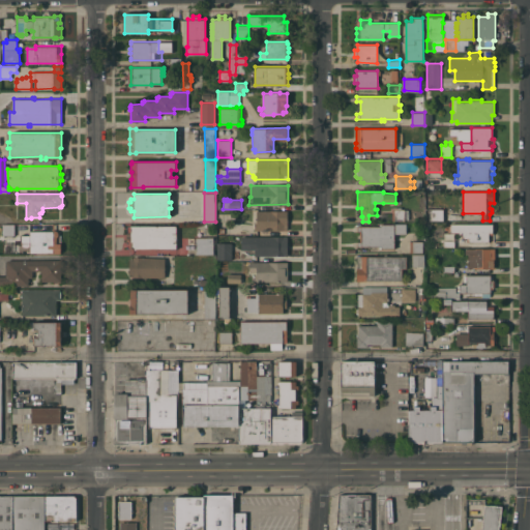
[(393,221),(382,221),(382,214),(392,213),(392,209),(394,209),(394,207),(402,207),(402,209),(405,209),(405,210),(409,210),(409,218),(405,218),(405,221),(393,221)]
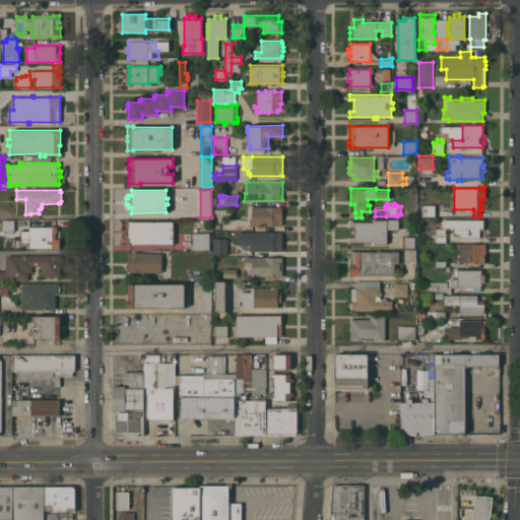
[(435,216),(424,216),(424,205),(435,205),(435,216)]
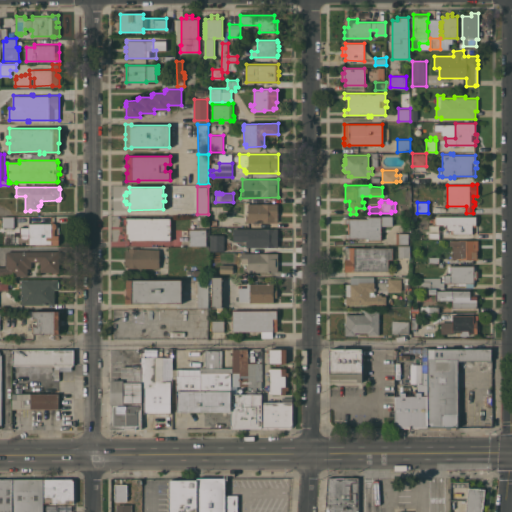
[(246,222),(246,215),(248,215),(248,203),(278,203),(278,222),(246,222)]
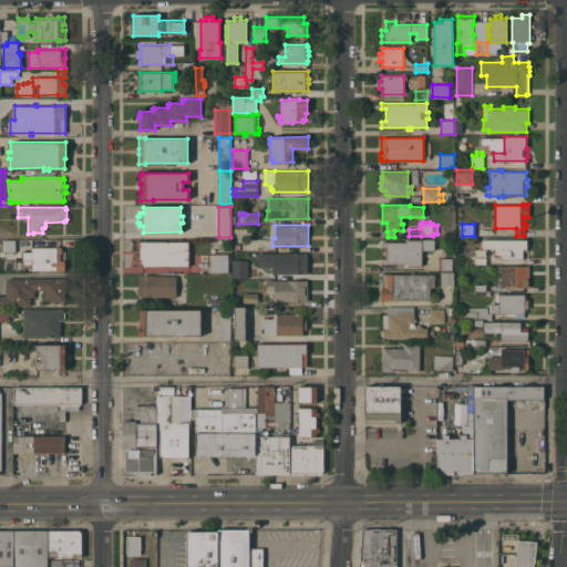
[(3,251),(3,239),(16,239),(16,251),(3,251)]
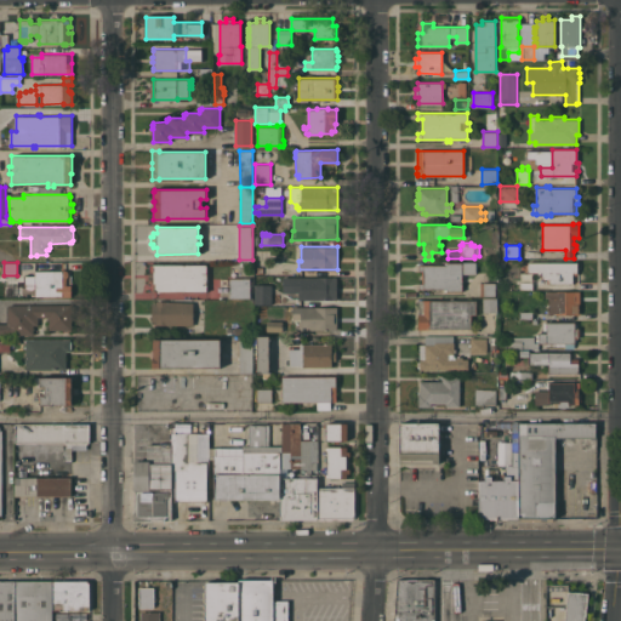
[(445,265),(445,262),(462,262),(477,262),(477,273),(462,273),(462,291),(445,291),(445,289),(419,289),(419,283),(422,283),(422,271),(419,271),(419,265),(445,265)]
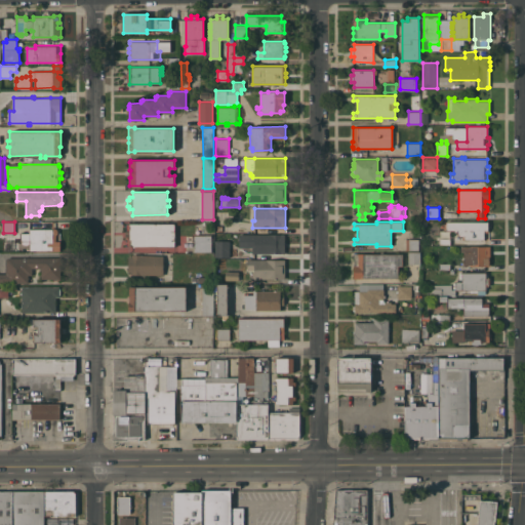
[(488,221),(488,230),(489,230),(489,239),(462,239),(462,237),(465,237),(465,236),(462,236),(462,221),(488,221)]
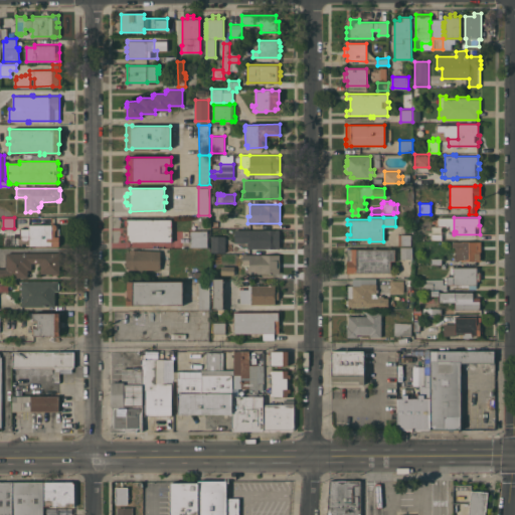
[(171,219),(171,241),(127,241),(127,234),(123,234),(123,226),(127,226),(127,219),(171,219)]
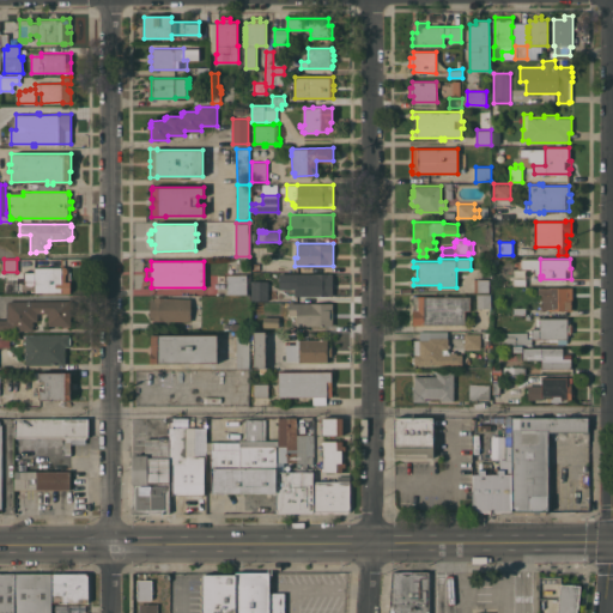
[(61,267),(61,266),(66,266),(67,268),(67,272),(66,274),(66,281),(70,281),(71,292),(61,293),(61,292),(35,292),(35,281),(24,281),(24,277),(23,277),(23,274),(24,274),(24,272),(35,272),(35,267),(61,267)]
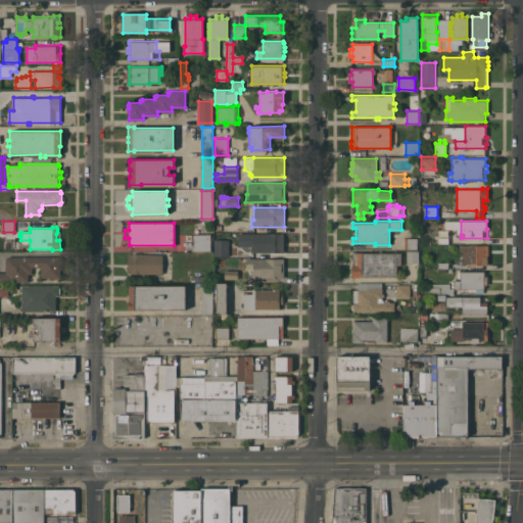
[(251,246),(238,246),(238,233),(284,233),(284,252),(251,252),(251,251),(251,246)]
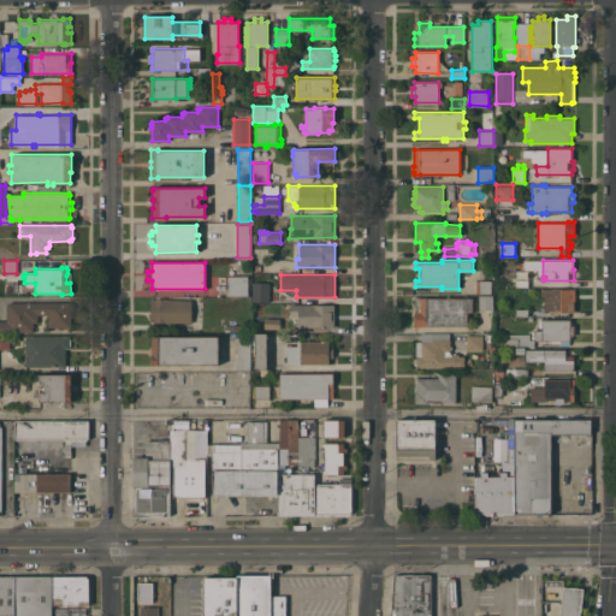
[(248,276),(248,296),(227,296),(227,276),(248,276)]
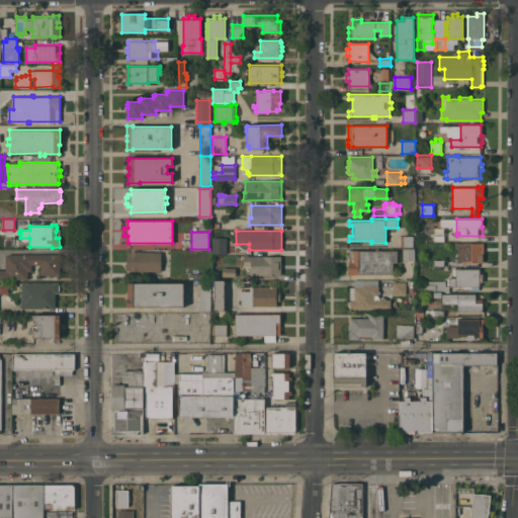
[(413,247),(403,247),(401,247),(401,236),(403,236),(414,236),(413,247)]
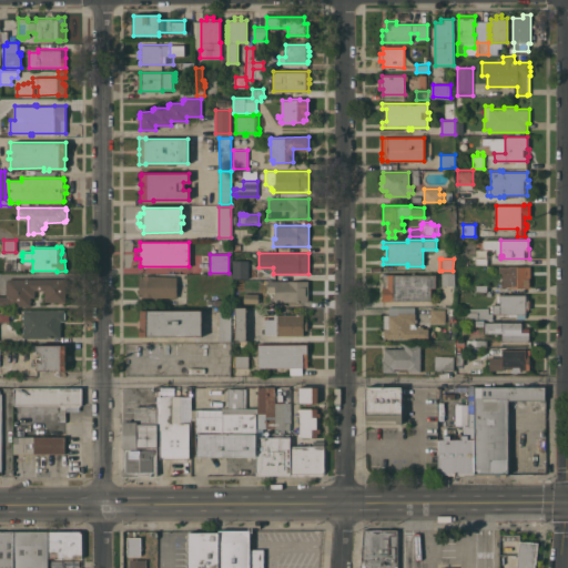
[(233,260),(249,260),(249,279),(233,279),(233,260)]
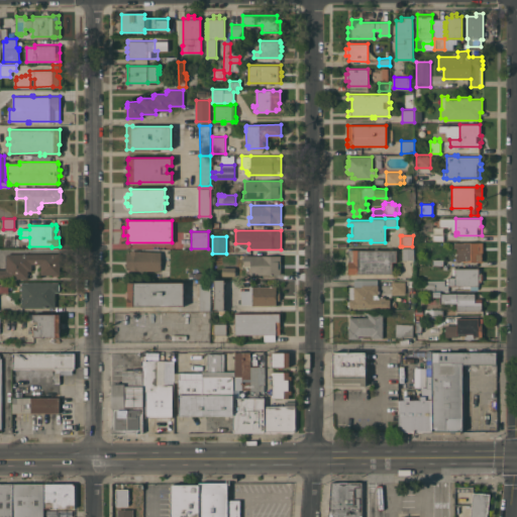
[(483,242),(483,262),(463,262),(463,261),(456,261),(456,247),(454,247),(454,242),(483,242)]
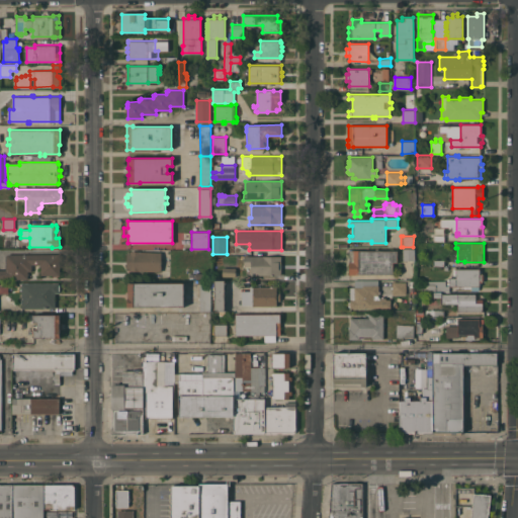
[(375,249),(377,249),(378,250),(398,250),(398,262),(393,262),(393,274),(349,274),(349,250),(375,250),(375,249)]
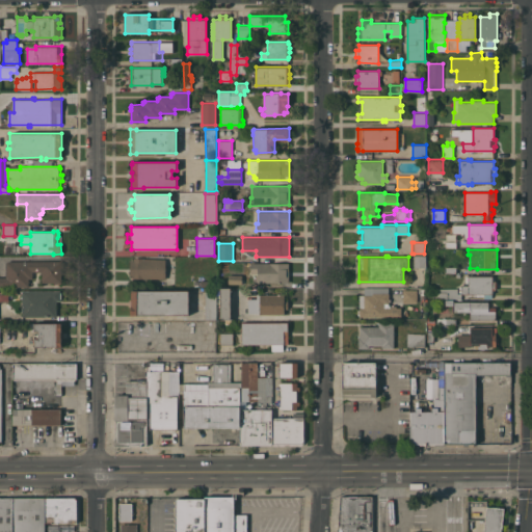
[(414,256),(426,256),(426,267),(414,267),(414,256)]
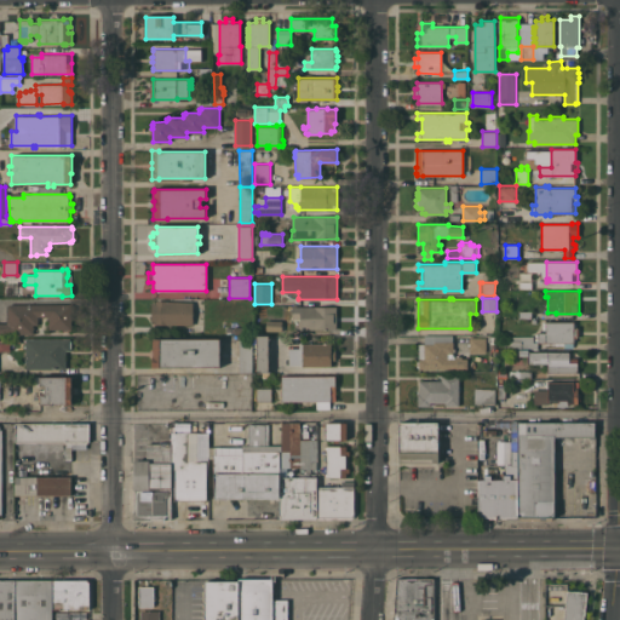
[(193,325),(166,325),(156,325),(156,321),(151,321),(151,303),(156,304),(156,300),(166,300),(166,302),(194,302),(193,325)]
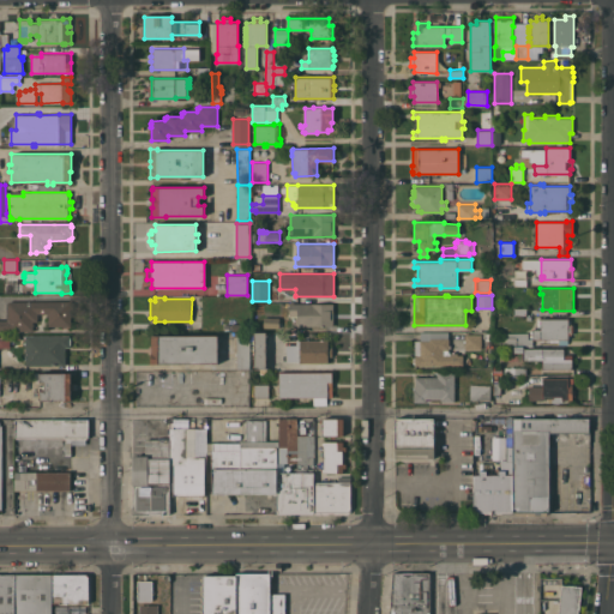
[(71,301),(71,326),(48,326),(48,313),(37,313),(37,321),(32,321),(34,330),(0,330),(0,320),(7,320),(7,304),(8,301),(71,301)]
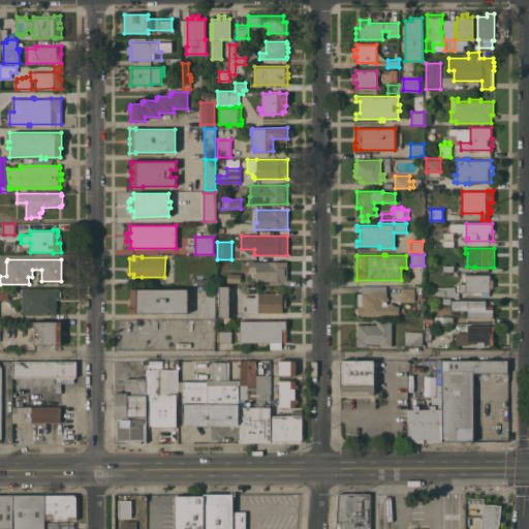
[(287,261),(287,281),(254,281),(254,279),(253,279),(253,276),(254,276),(254,273),(256,273),(256,272),(249,272),(249,261),(287,261)]
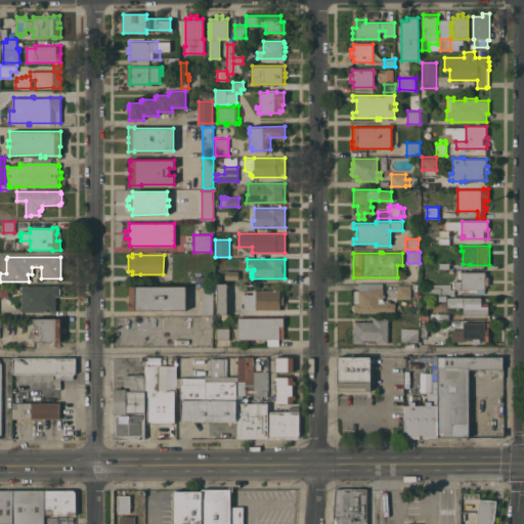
[(238,270),(238,279),(225,279),(225,270),(238,270)]
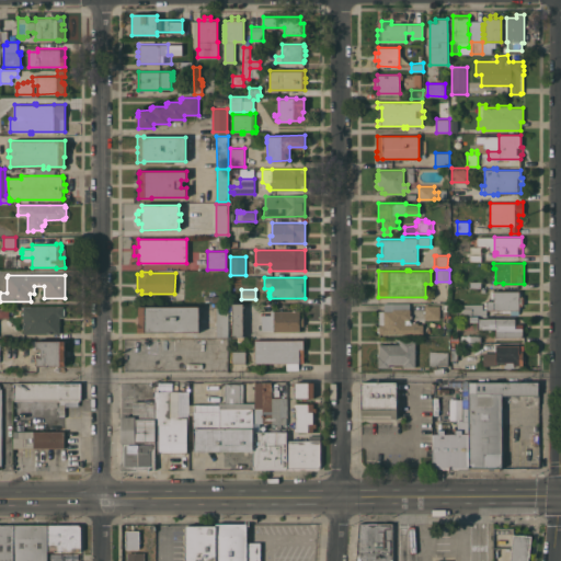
[(510,316),(510,311),(494,311),(494,310),(487,310),(487,315),(459,316),(459,308),(461,308),(461,304),(482,304),(482,309),(487,309),(487,308),(484,308),(484,306),(487,306),(487,305),(484,305),(484,301),(487,301),(493,301),(493,298),(491,298),(491,292),(519,292),(519,293),(522,293),(522,296),(524,296),(524,306),(522,306),(522,308),(519,308),(519,310),(521,310),(521,316),(510,316)]
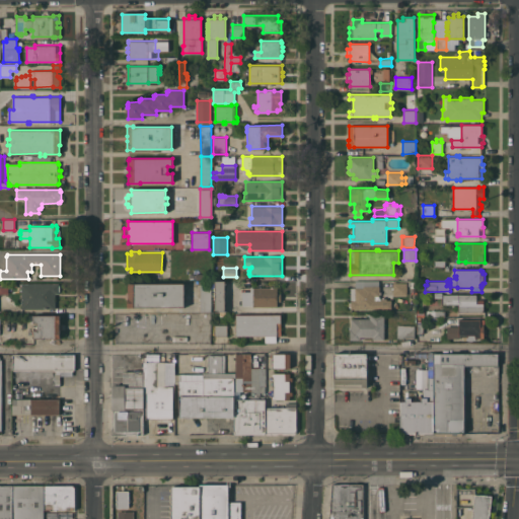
[(211,312),(200,312),(200,281),(211,281),(211,312)]
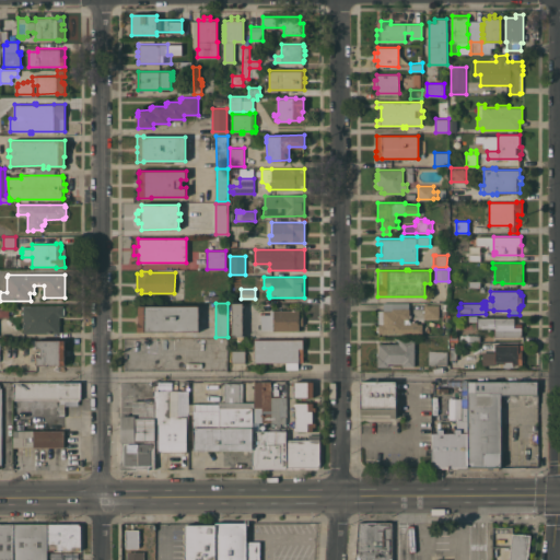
[(244,340),(236,340),(236,337),(232,337),(232,325),(230,325),(230,321),(232,321),(232,318),(230,318),(230,312),(232,312),(232,303),(243,303),(243,333),(244,333),(244,340)]
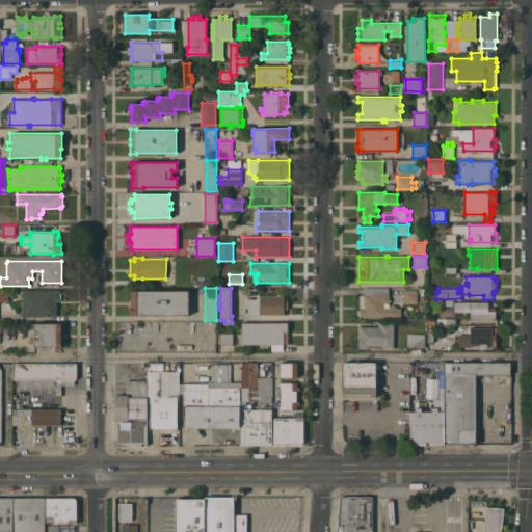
[(389,288),(389,293),(389,298),(391,298),(391,301),(389,301),(389,302),(389,308),(390,308),(390,306),(392,306),(392,304),(394,304),(394,306),(396,306),(396,308),(401,308),(401,316),(400,316),(400,318),(394,318),(394,316),(390,316),(390,318),(383,318),(383,316),(360,316),(360,315),(357,314),(357,310),(358,309),(360,309),(360,295),(365,295),(365,288),(389,288)]
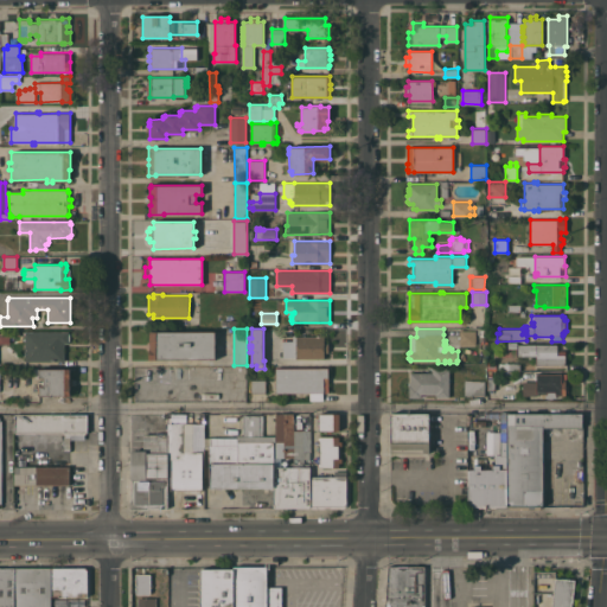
[(475,330),(475,345),(460,345),(460,330),(475,330)]
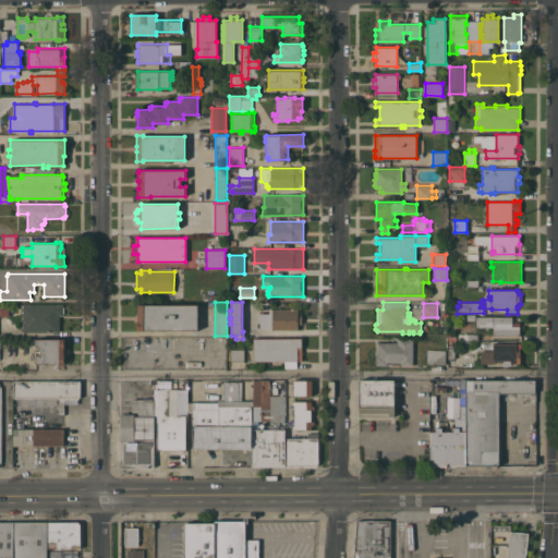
[(63,304),(63,306),(64,306),(64,313),(63,313),(63,315),(59,315),(59,331),(23,332),(23,304),(63,304)]
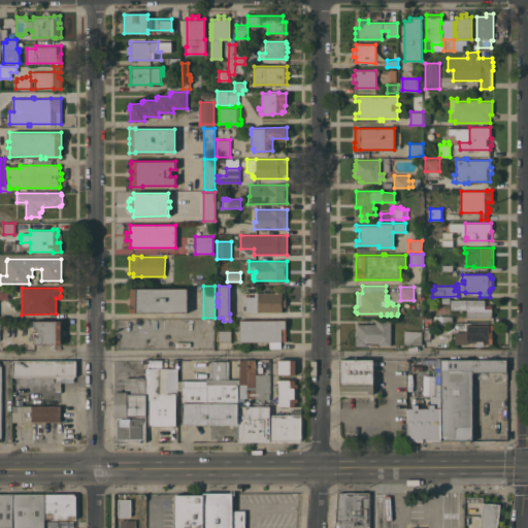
[(188,288),(188,312),(130,312),(130,303),(131,303),(130,288),(188,288)]
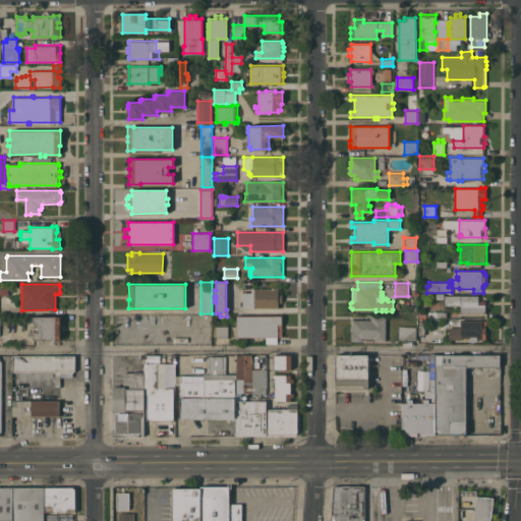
[(278,289),(278,294),(282,294),(282,302),(278,302),(278,307),(254,307),(254,306),(243,306),(243,299),(254,299),(254,289),(278,289)]
